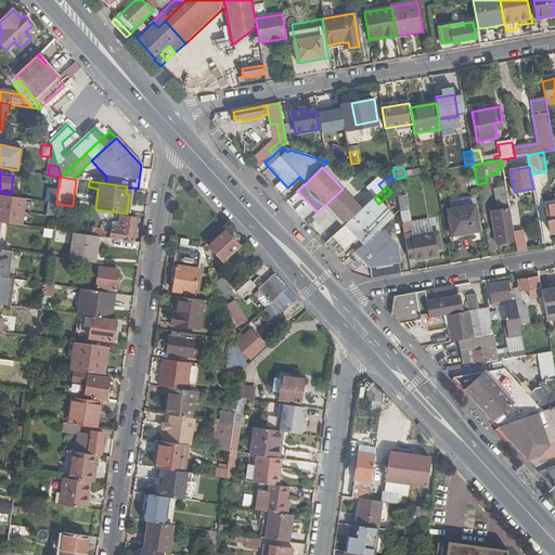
[(510,205),(506,188),(494,190),(497,207),(510,205)]
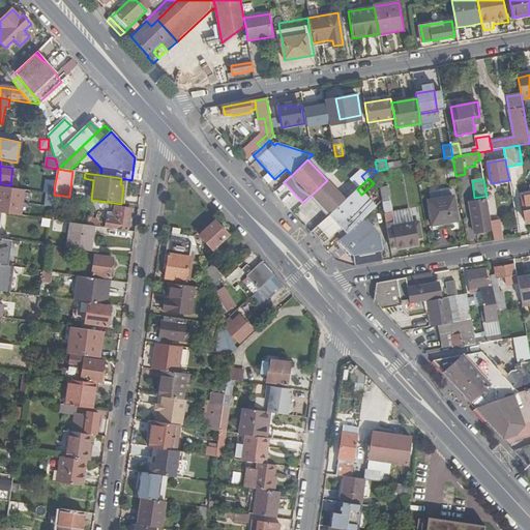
[(327,180),(312,195),(329,214),(346,200),(327,180)]
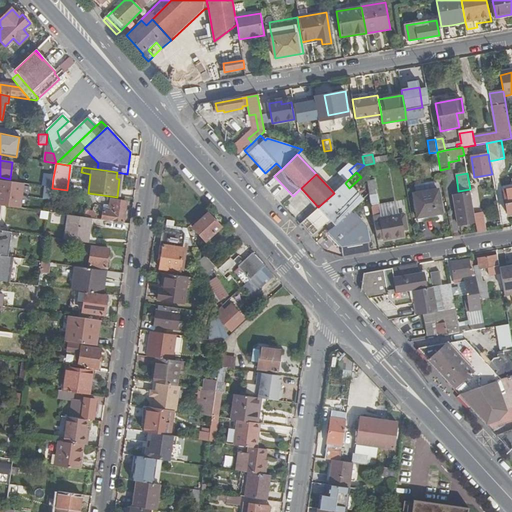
[(52,188),(53,178),(47,177),(45,187),(52,188)]
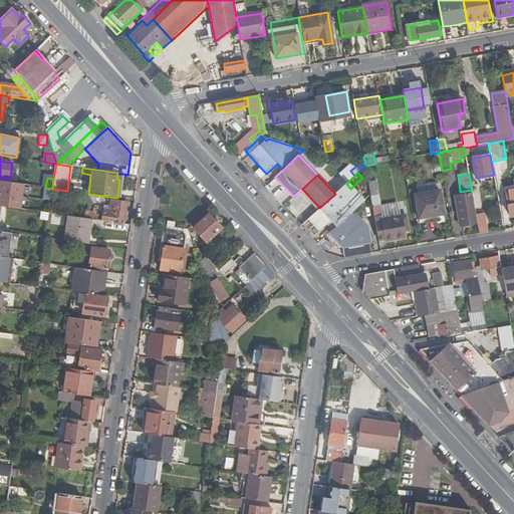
[(375,181),(368,183),(370,197),(374,217),(381,215),(375,181)]
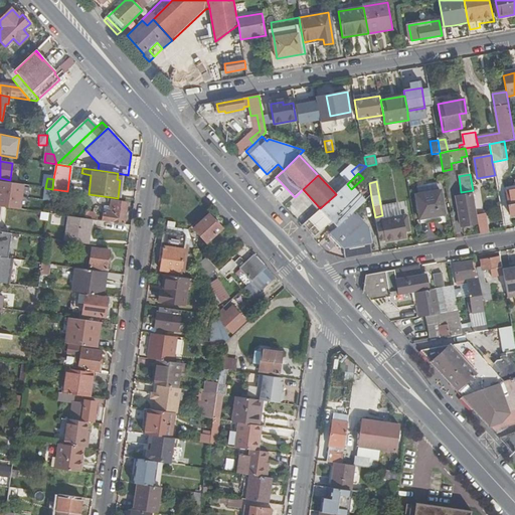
[(347,184),(336,194),(320,208),(339,227),(354,213),(365,203),(351,189),(347,184)]
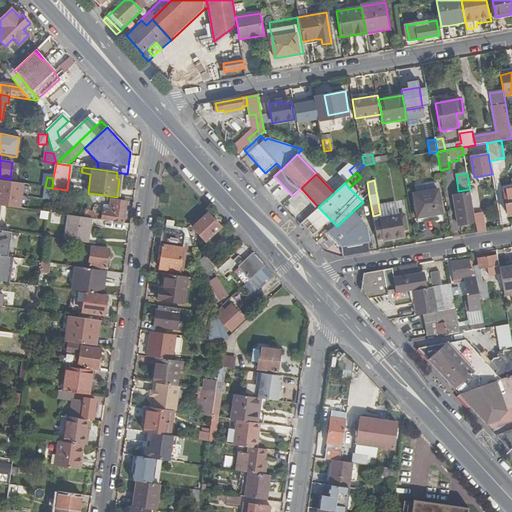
[(511,188),(503,190),(507,214),(511,213),(511,188)]
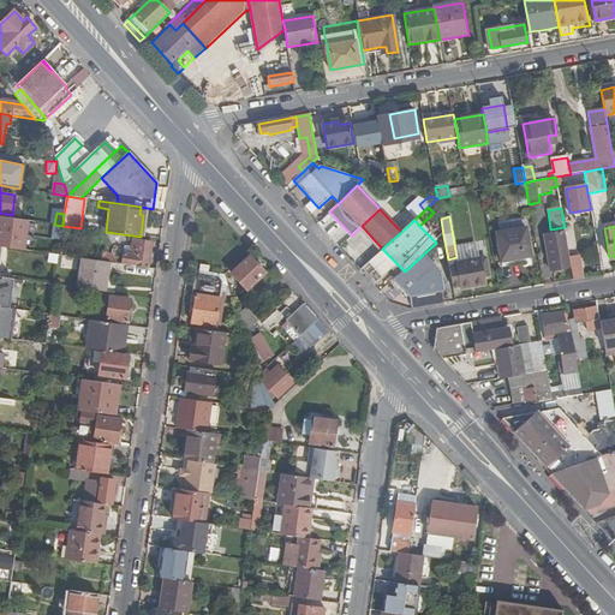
[(526,227),(496,233),(501,262),(532,256),(526,227)]
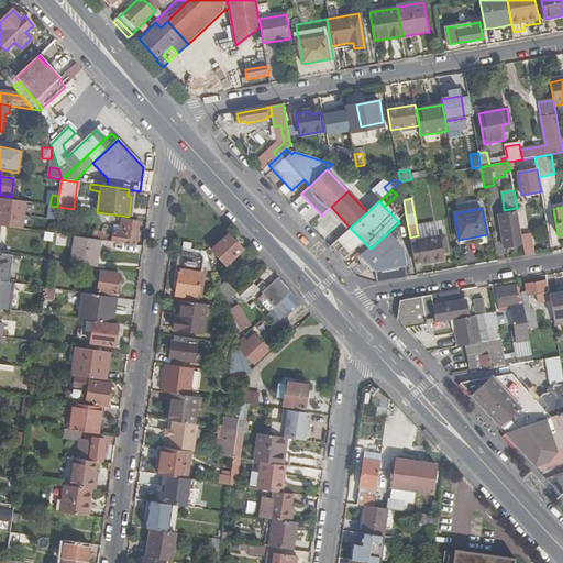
[(521,235),(517,211),(498,214),(504,246),(523,243),(521,235)]
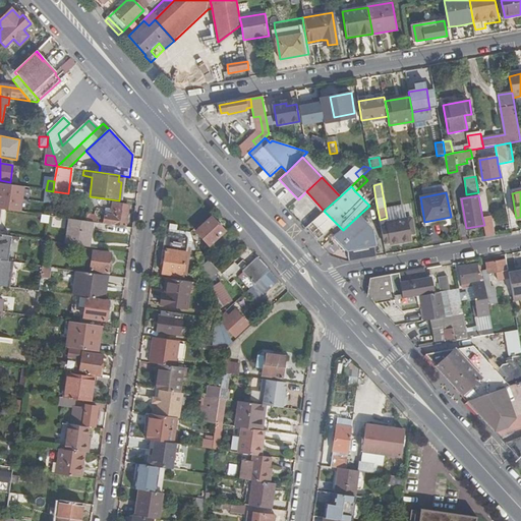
[(104,225),(125,228),(128,207),(112,204),(111,216),(105,215),(104,225)]
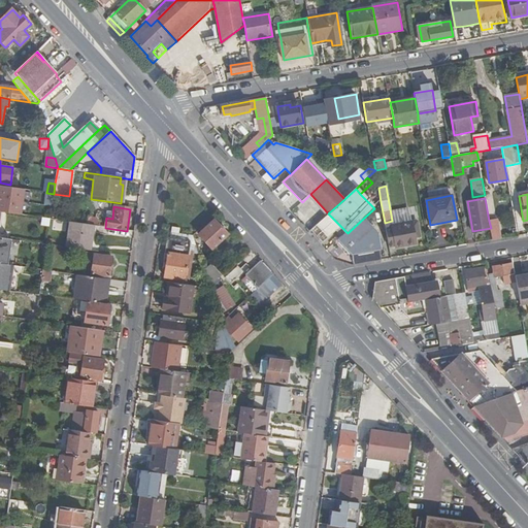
[(89,218),(88,226),(93,226),(99,227),(100,220),(89,218)]
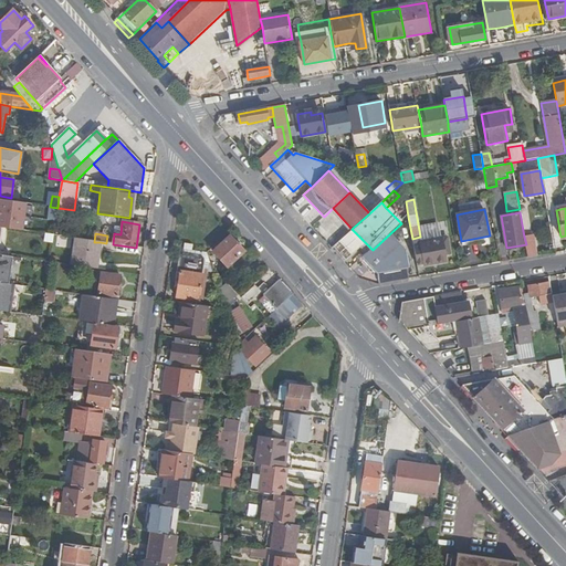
[(46,234),(44,234),(43,243),(52,244),(53,236),(46,234)]
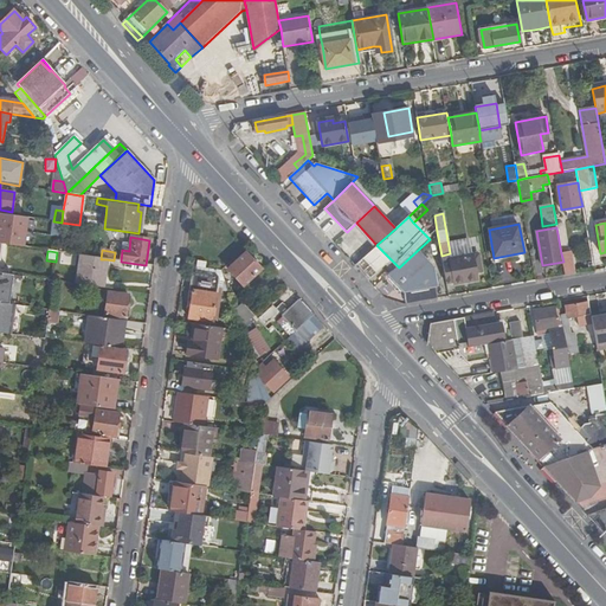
[(394,272),(389,276),(406,292),(436,287),(433,269),(417,251),(399,268),(394,272)]
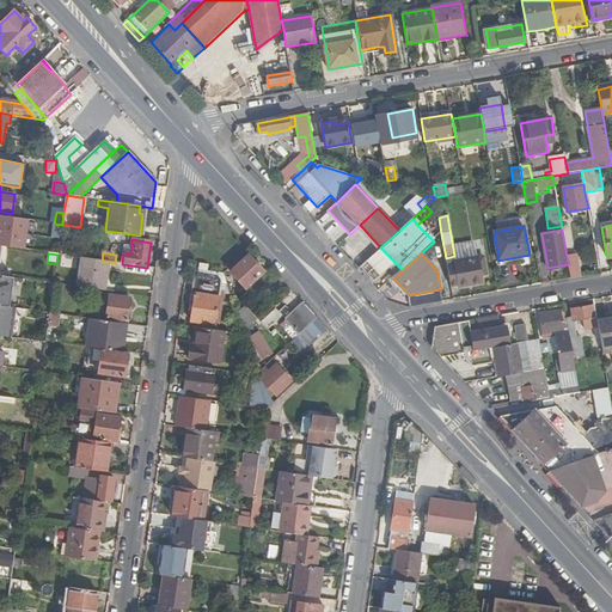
[(577,254),(567,256),(569,264),(571,279),(581,276),(577,254)]
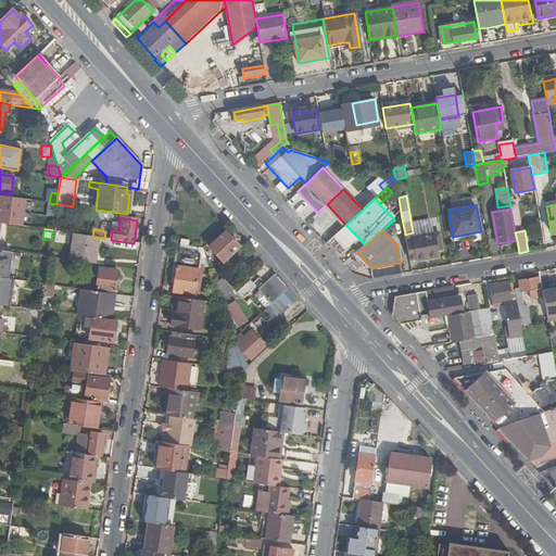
[(225,232),(209,248),(223,263),(239,248),(225,232)]
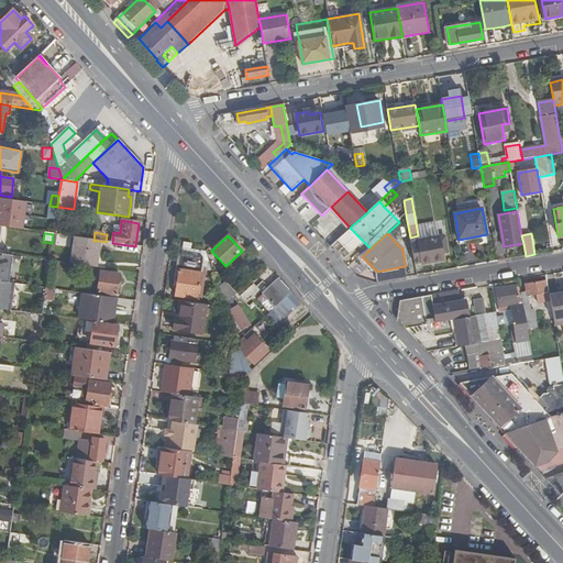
[(445,236),(411,243),(415,261),(421,260),(422,264),(443,260),(442,254),(449,253),(445,236)]
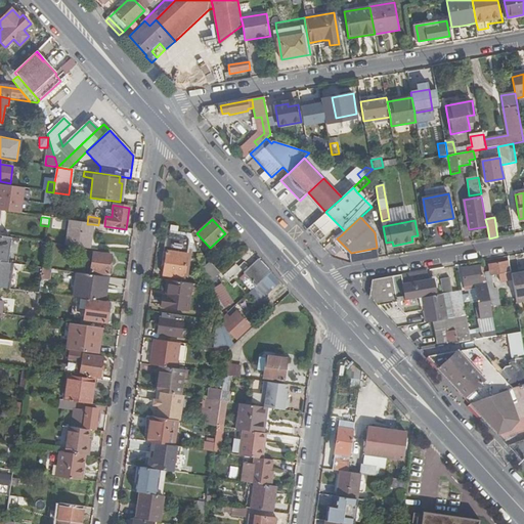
[(89,250),(92,224),(87,224),(69,221),(66,246),(89,250)]
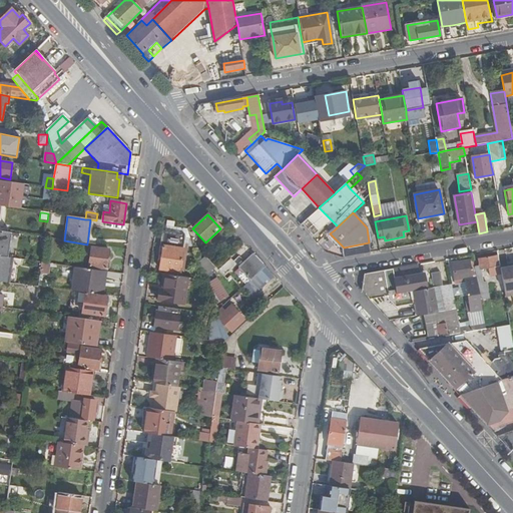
[(173,226),(166,225),(160,269),(179,272),(184,237),(190,238),(186,228),(173,226)]
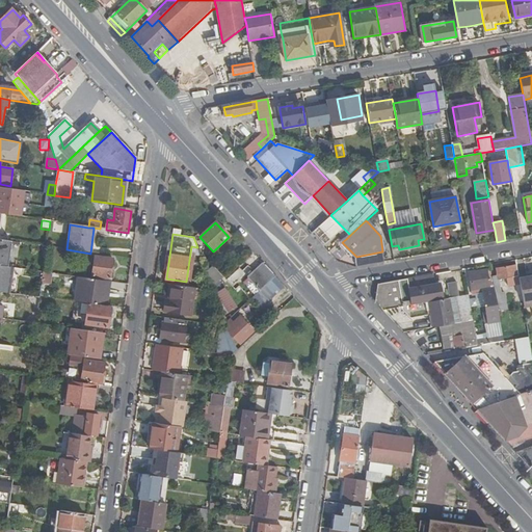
[(0,266),(7,268),(11,242),(0,240),(0,266)]
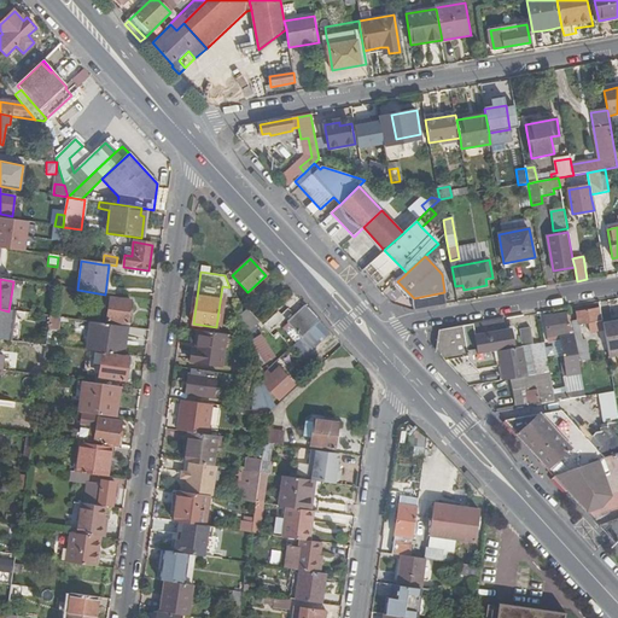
[(132,302),(110,298),(106,322),(130,326),(132,315),(129,315),(132,302)]
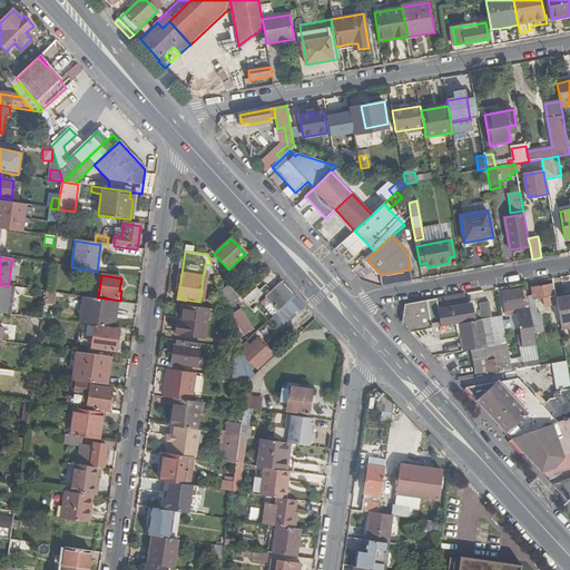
[(294,297),(281,283),(265,298),(278,312),(294,297)]
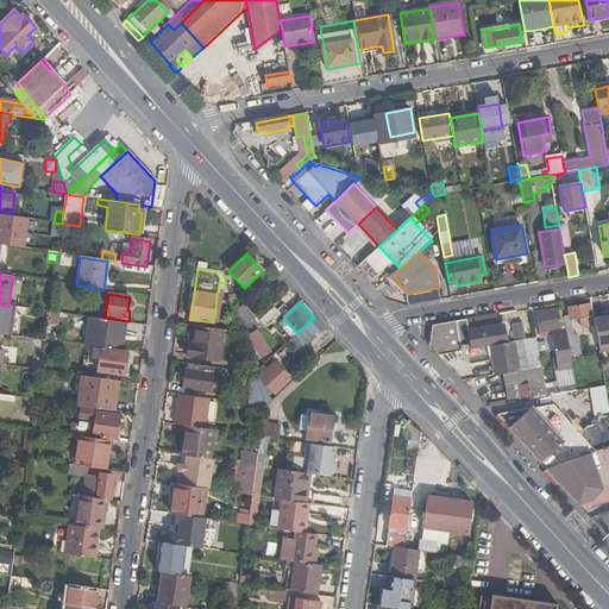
[(569,308),(570,316),(570,319),(582,316),(583,328),(590,327),(594,343),(598,343),(591,303),(569,308)]
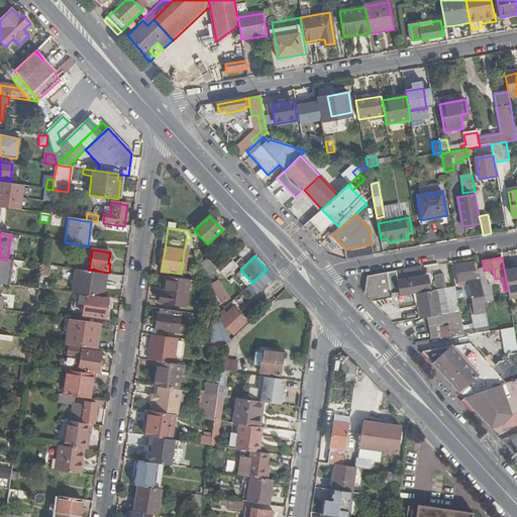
[(12,262),(7,261),(0,259),(0,285),(9,287),(12,262)]
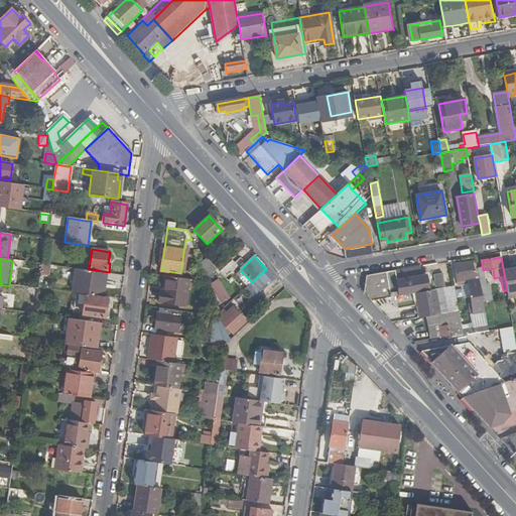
[(465,280),(479,278),(478,269),(476,261),(456,265),(459,285),(465,284),(465,280)]
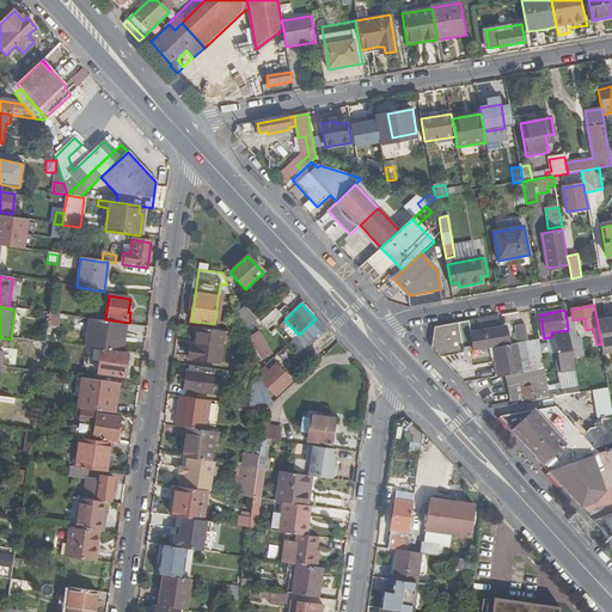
[(49,314),(48,324),(57,325),(59,316),(49,314)]
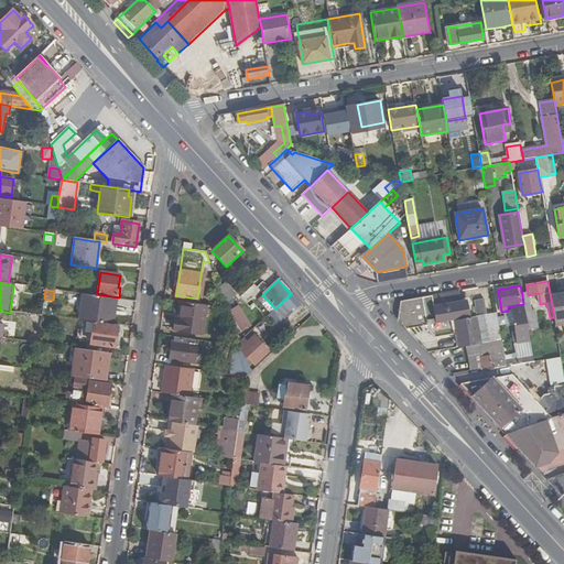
[(407,328),(424,325),(465,318),(463,302),(464,301),(463,291),(401,302),(399,320),(407,328)]
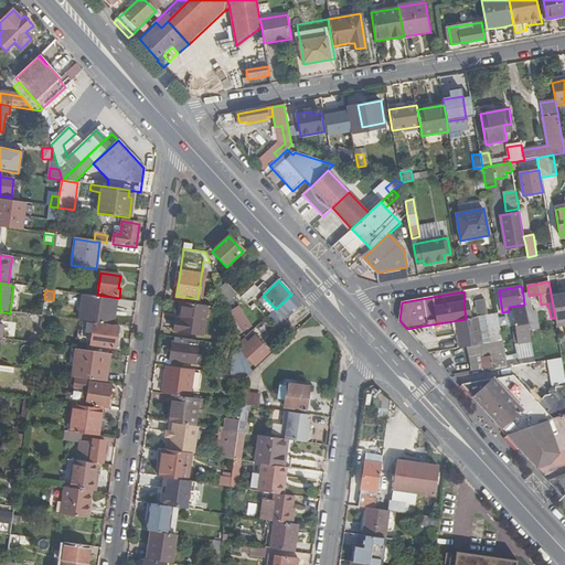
[(525,308),(529,331),(539,329),(535,311),(532,311),(529,296),(529,294),(523,295),(524,305),(525,308)]
